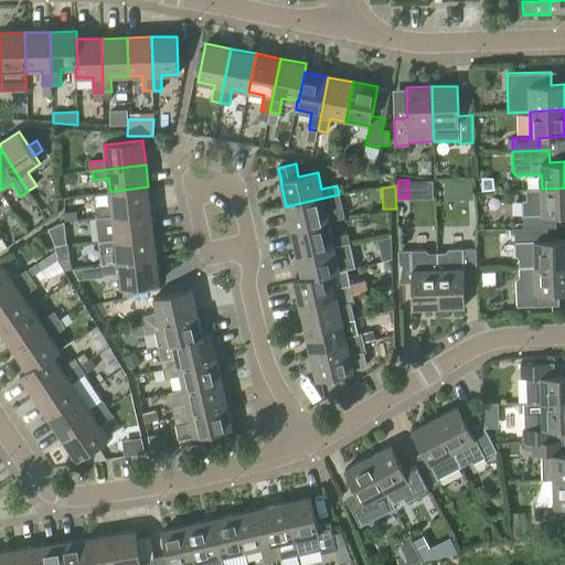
[(96,219),(97,219),(151,212),(148,187),(115,191),(110,192),(112,206),(95,209),(96,219)]
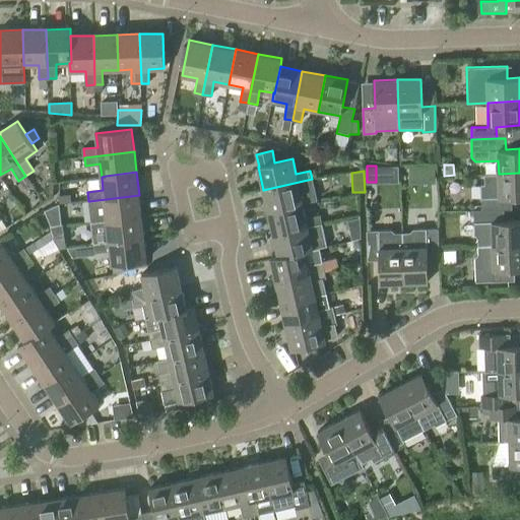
[(519,173),(499,174),(498,174),(483,174),(483,183),(479,183),(479,198),(481,198),(482,210),(500,209),(507,209),(507,197),(519,196),(519,173)]
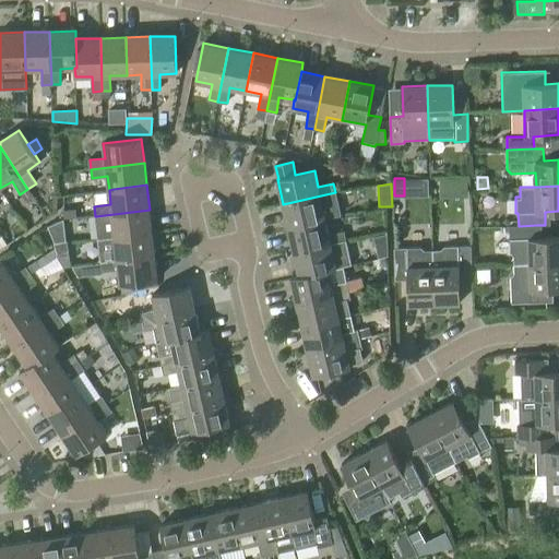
[(33,198),(27,189),(20,194),(26,203),(33,198)]
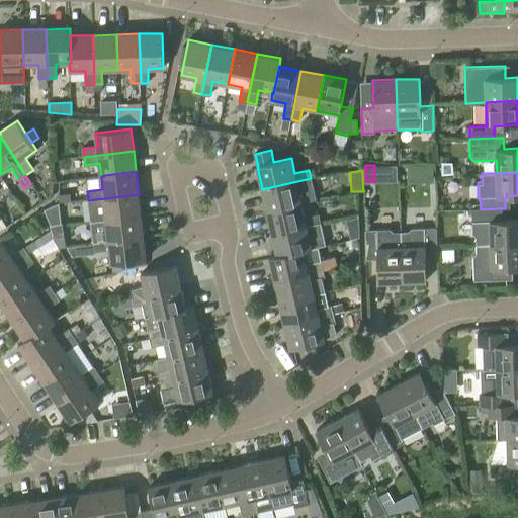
[(262,189),(267,210),(301,203),(316,199),(311,178),(262,189)]
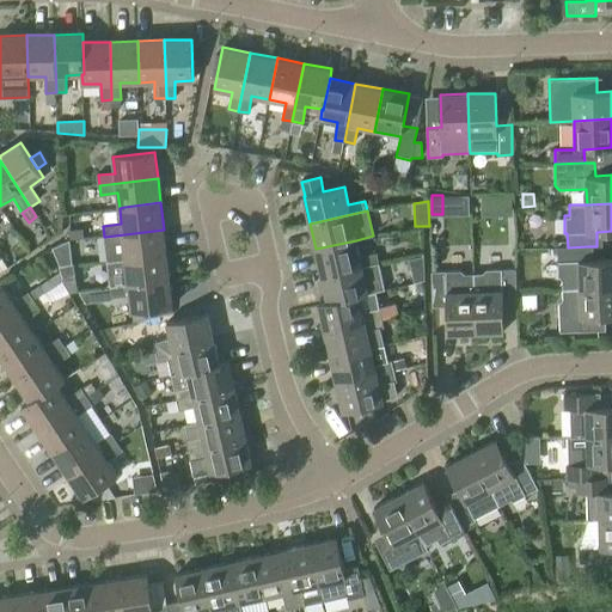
[(105,237),(109,262),(166,255),(166,252),(164,230),(105,237)]
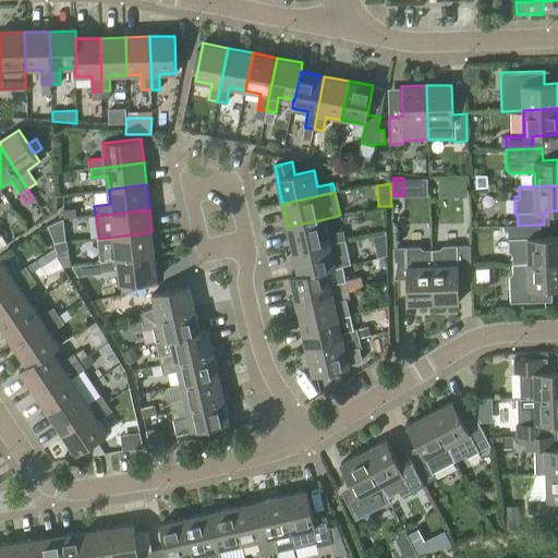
[(65,242),(62,219),(47,226),(55,244),(65,242)]
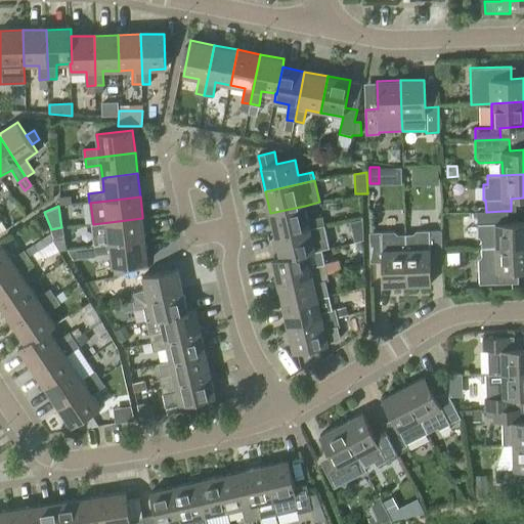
[(305,206),(270,213),(275,236),(324,225),(322,218),(308,221),(305,206)]
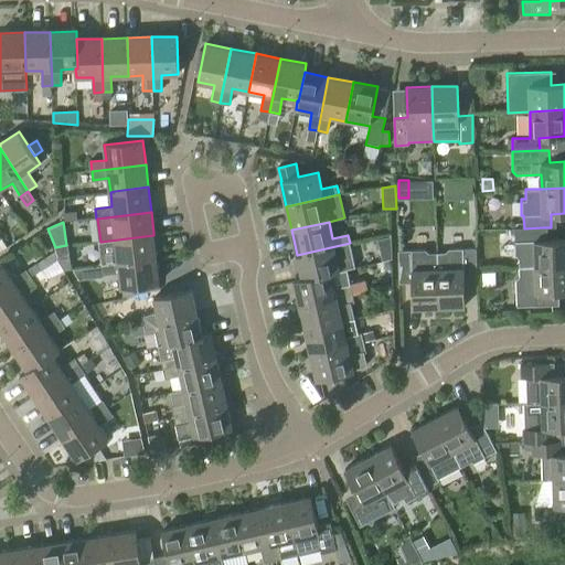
[(519,259),(519,267),(534,267),(564,265),(564,240),(543,241),(543,227),(524,228),(515,228),(516,256),(519,259)]
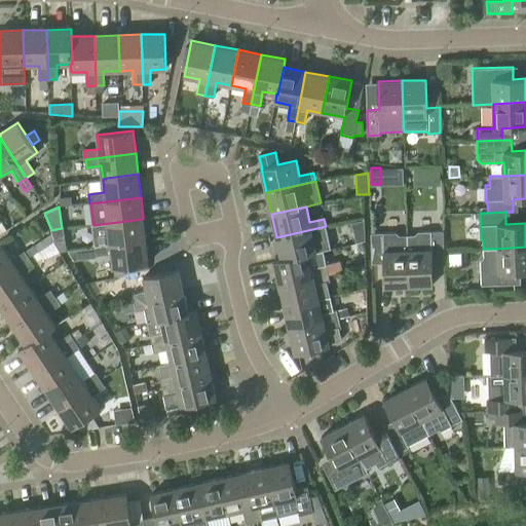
[(95,238),(96,247),(110,246),(146,239),(143,219),(94,225),(95,238)]
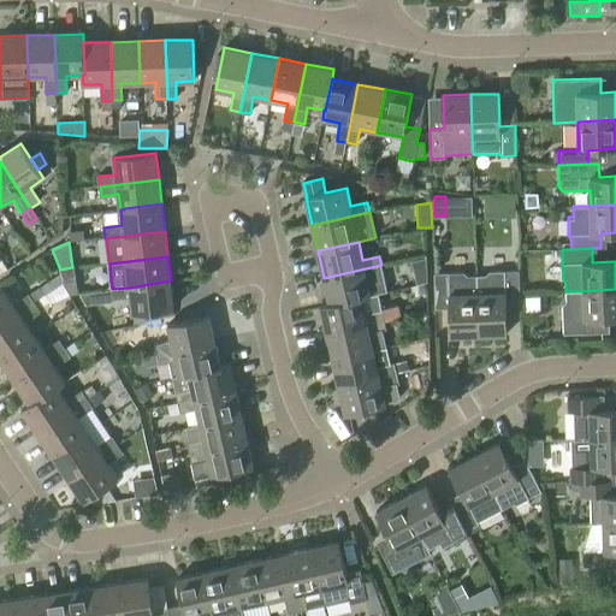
[(414,261),(416,276),(426,273),(422,259),(414,261)]
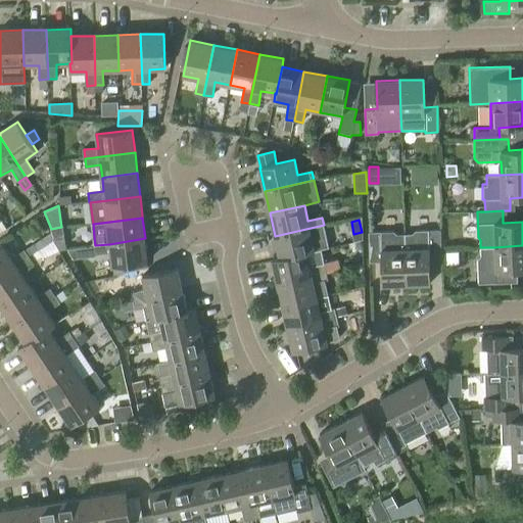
[(275,236),(280,258),(306,252),(307,253),(315,252),(321,250),(329,249),(324,225),(275,236)]
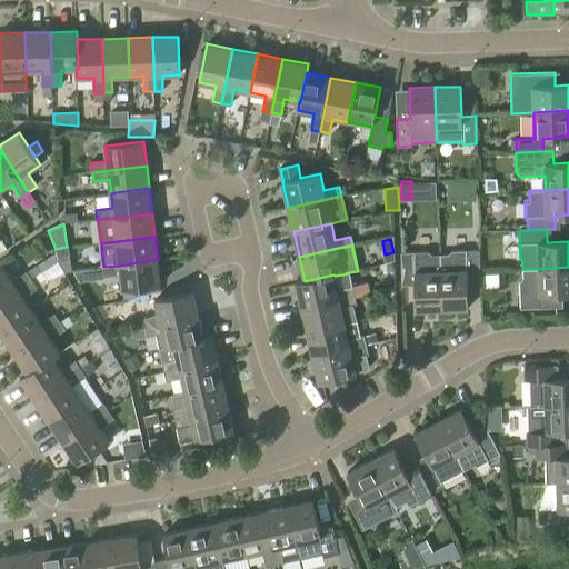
[(67,247),(56,249),(58,262),(63,272),(71,270),(67,247)]
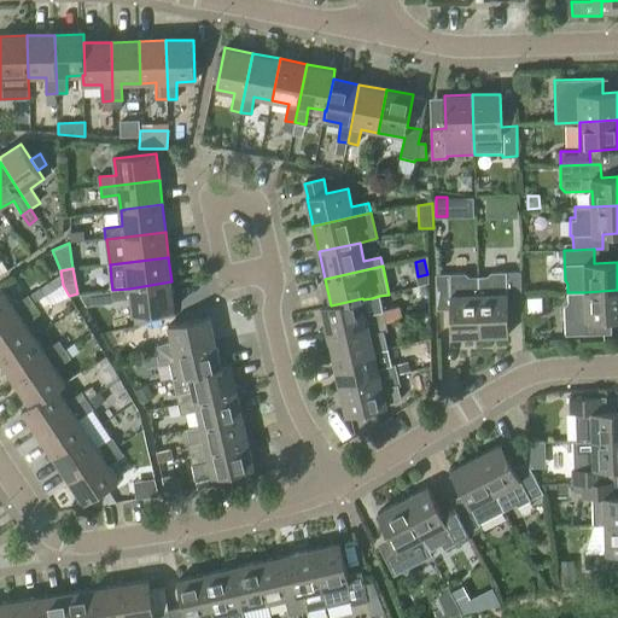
[(487,278),(479,278),(482,336),(509,336),(508,303),(522,303),(520,272),(491,273),(487,278)]
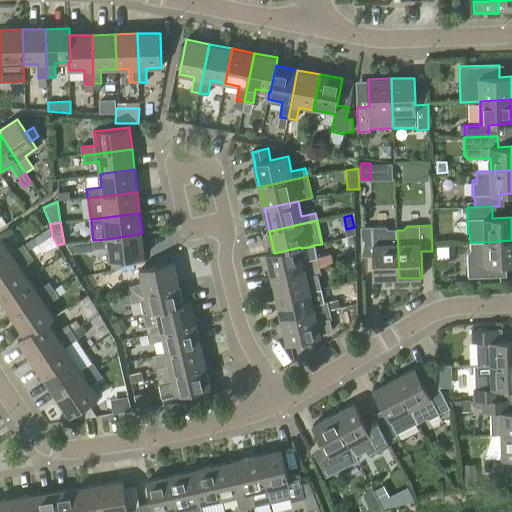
[(399,278),(397,230),(389,231),(385,227),(361,227),(361,253),(374,252),(375,279),(399,278)]
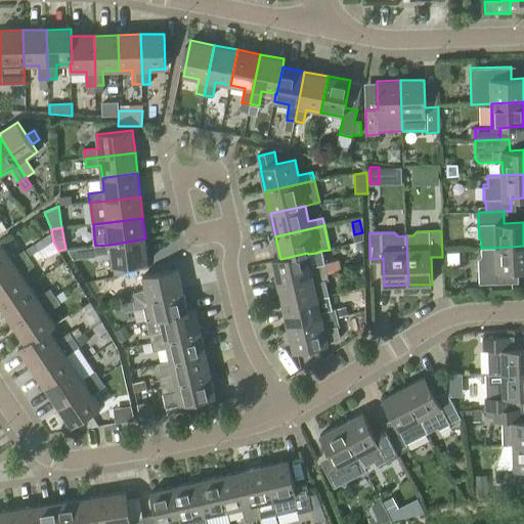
[(110,245),(95,246),(96,255),(112,253),(113,267),(148,263),(145,238),(110,245)]
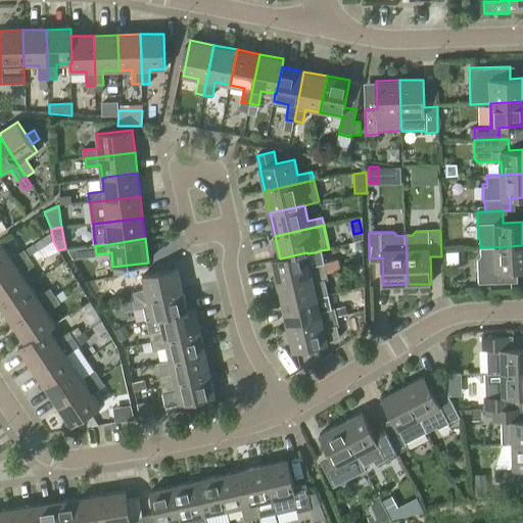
[(33,244),(25,250),(29,256),(37,250),(33,244)]
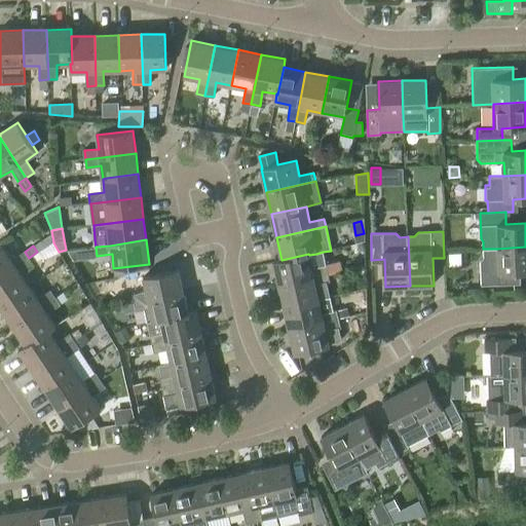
[(525,247),(497,249),(483,249),(484,259),(481,261),(482,286),(521,284),(520,271),(525,271),(525,247)]
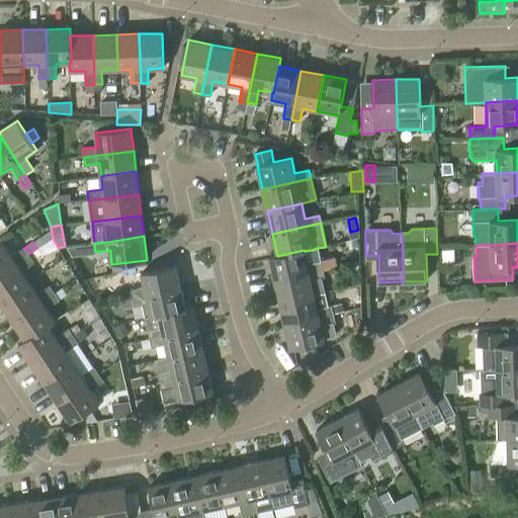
[(0,245),(0,272),(28,254),(24,248),(11,256),(3,244),(0,245)]
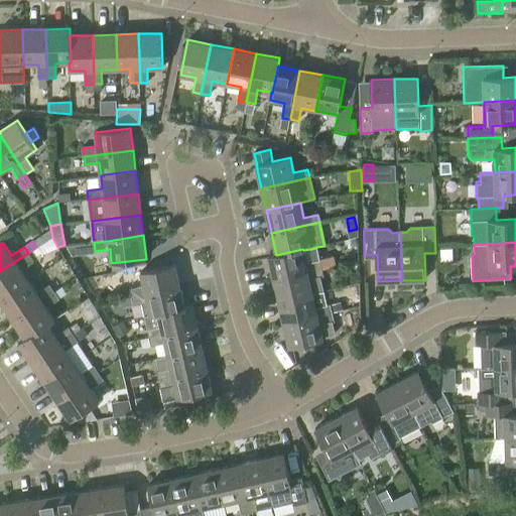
[(268,256),(273,279),(321,268),(316,247),(310,249),(303,250),(302,249),(276,255),(268,256)]
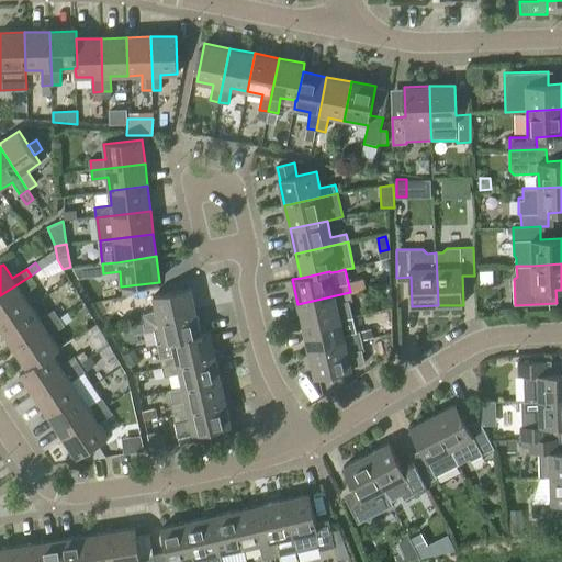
[(0,295),(0,325),(31,304),(23,293),(36,284),(31,276),(0,295)]
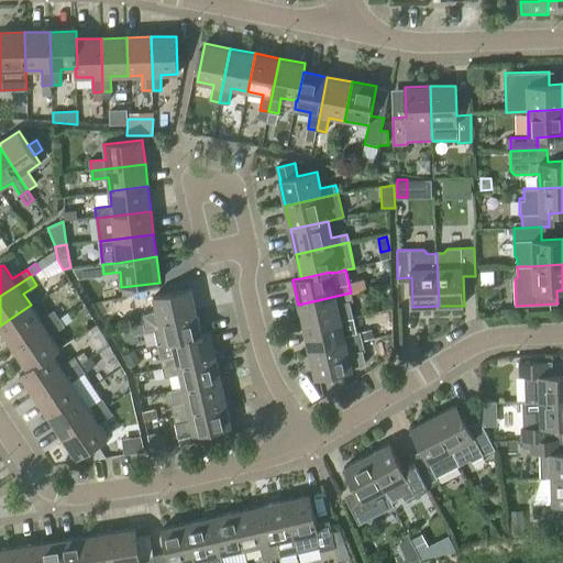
[(142,316),(144,324),(197,312),(191,289),(153,298),(156,312),(142,316)]
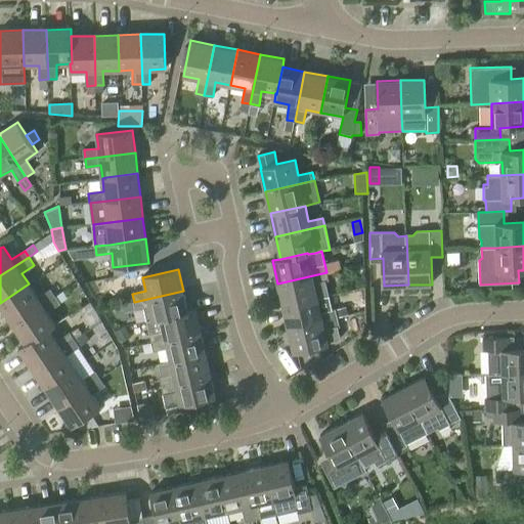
[(326,272),(277,284),(284,307),(318,299),(329,297),(325,282),(329,281),(326,272)]
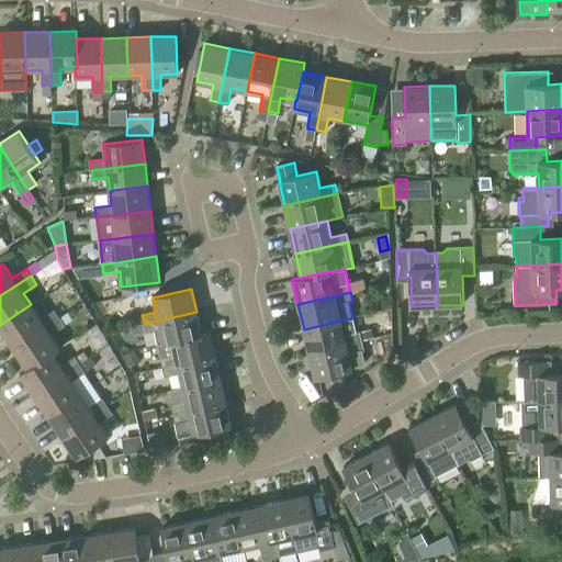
[(0,325),(0,328),(12,347),(59,319),(53,311),(41,319),(31,304),(0,325)]
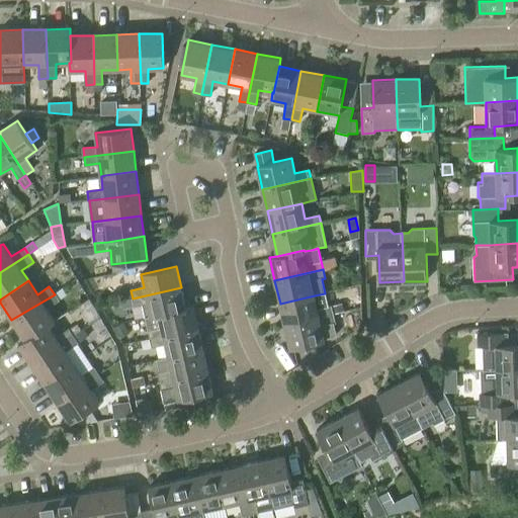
[(142,306),(145,320),(159,316),(159,315),(172,312),(186,309),(185,308),(181,287),(133,298),(133,299),(125,300),(127,309),(142,306)]
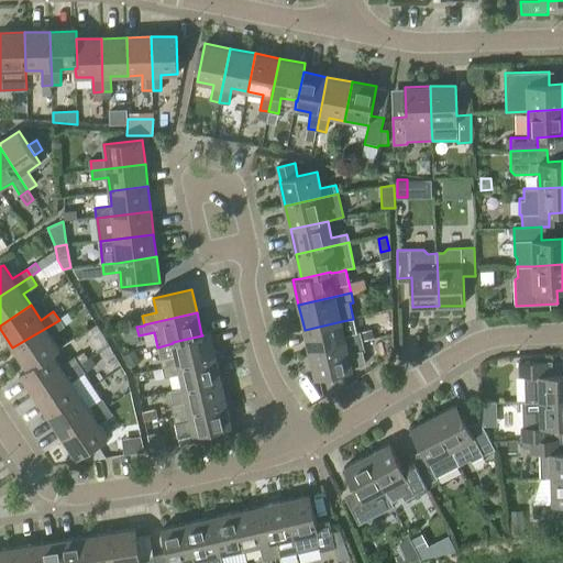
[(12,348),(28,370),(52,353),(53,355),(61,350),(52,335),(72,322),(66,315),(59,320),(12,348)]
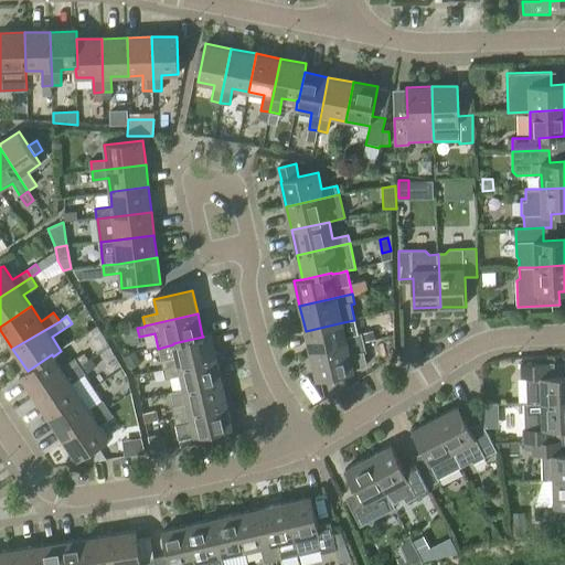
[(343,322),(306,331),(311,356),(364,343),(362,333),(358,334),(354,320),(343,322)]
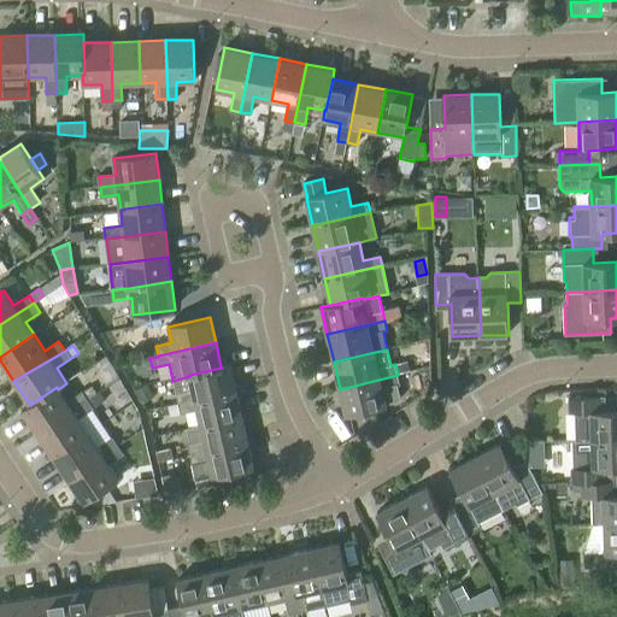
[(405,362),(395,364),(398,375),(409,372),(405,362)]
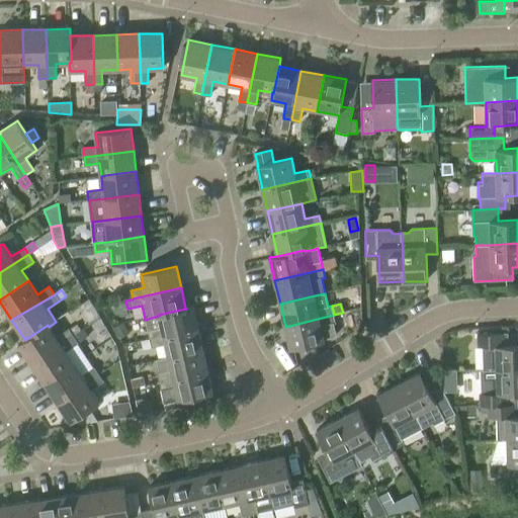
[(159,316),(145,320),(149,339),(150,339),(198,328),(193,306),(185,308),(186,309),(172,312),(159,315),(159,316)]
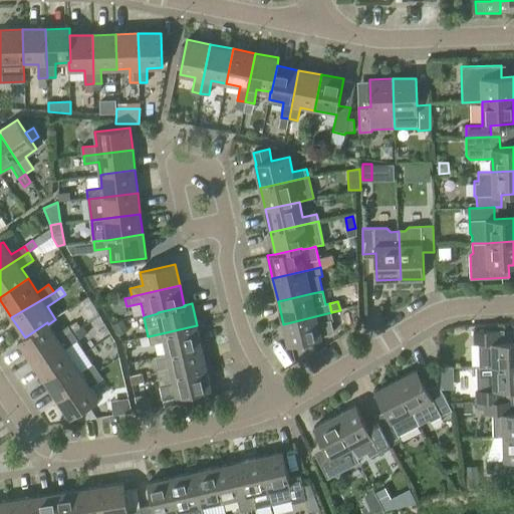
[(331,320),(332,320),(331,312),(283,324),(288,345),(292,344),(295,360),(315,351),(313,342),(322,339),(322,337),(332,335),(334,333),(331,320)]
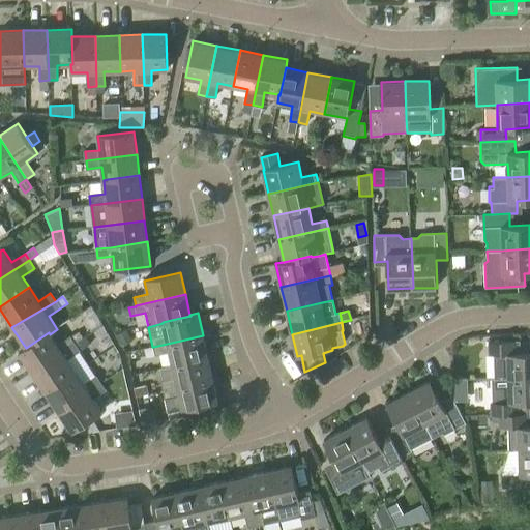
[(116,337),(121,345),(130,339),(126,331),(116,337)]
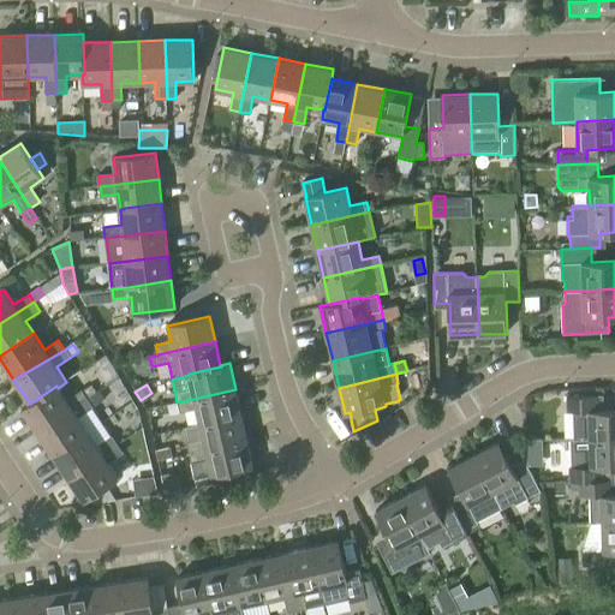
[(87,400),(87,399),(81,392),(67,401),(58,388),(57,386),(30,404),(22,410),(37,433),(87,400)]
